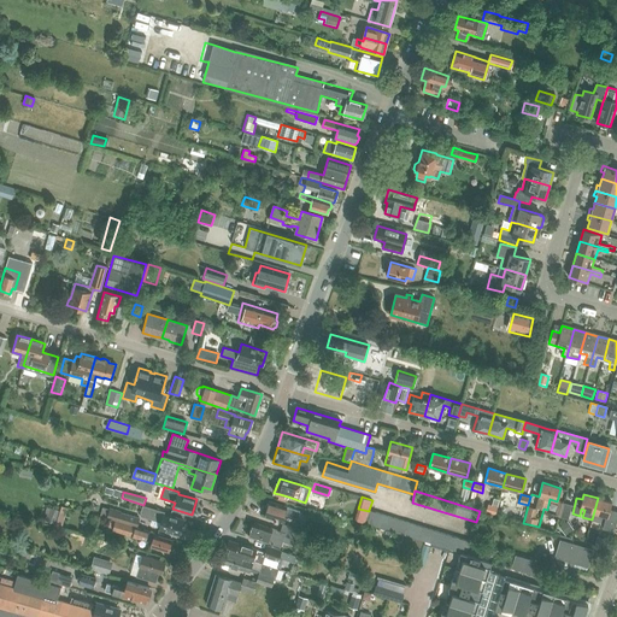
[(598,498),(592,519),(600,522),(603,516),(606,516),(603,529),(613,533),(616,521),(616,511),(610,510),(612,501),(598,498)]
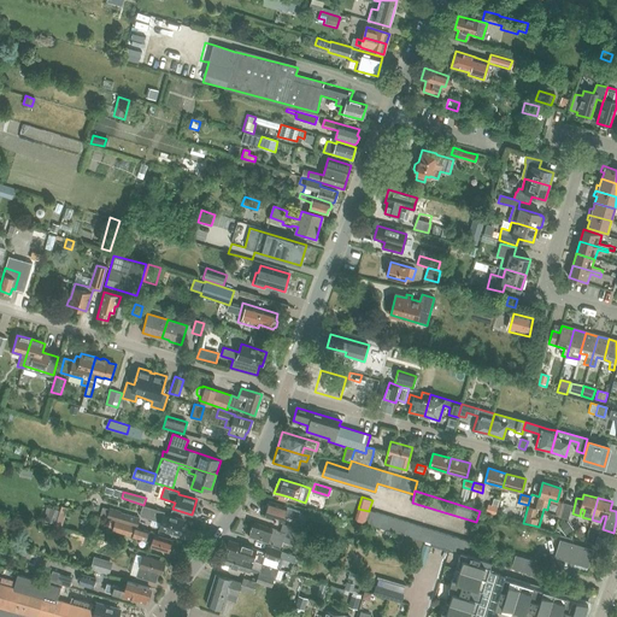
[(307,516),(299,513),(300,511),(269,501),(265,515),(282,521),(285,515),(298,518),(306,522),(305,524),(324,530),(329,517),(310,510),(307,516)]
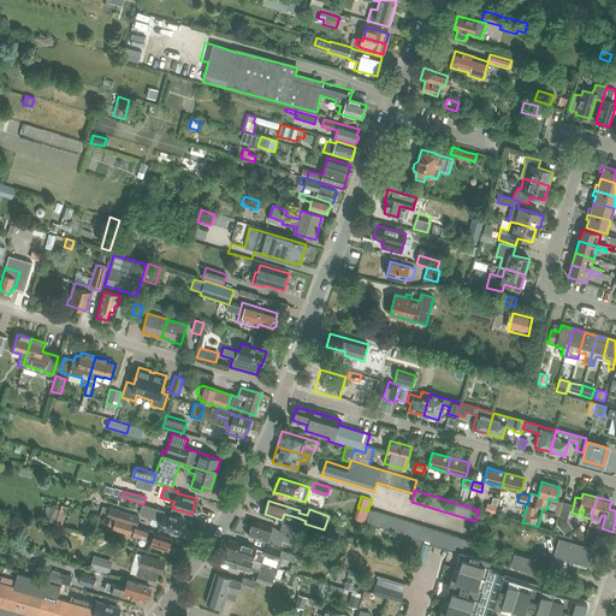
[(568,519),(572,505),(563,503),(560,517),(568,519)]
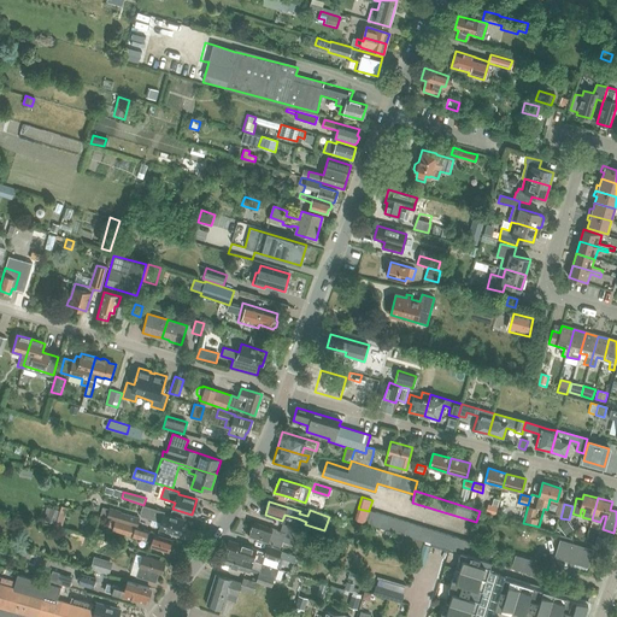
[(178,534),(183,519),(163,513),(164,512),(142,505),(139,516),(160,523),(159,528),(178,534)]
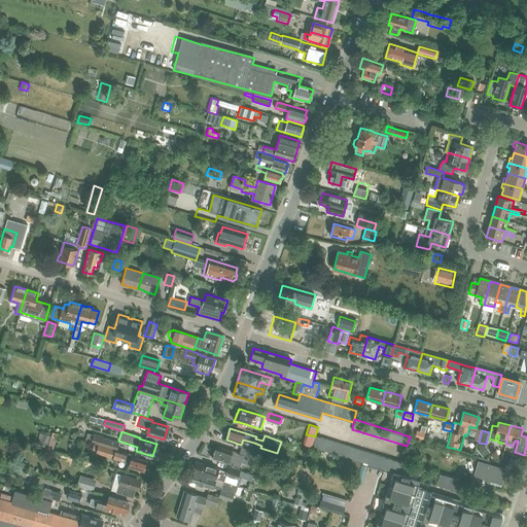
[(423,440),(425,433),(420,432),(417,431),(416,437),(423,440)]
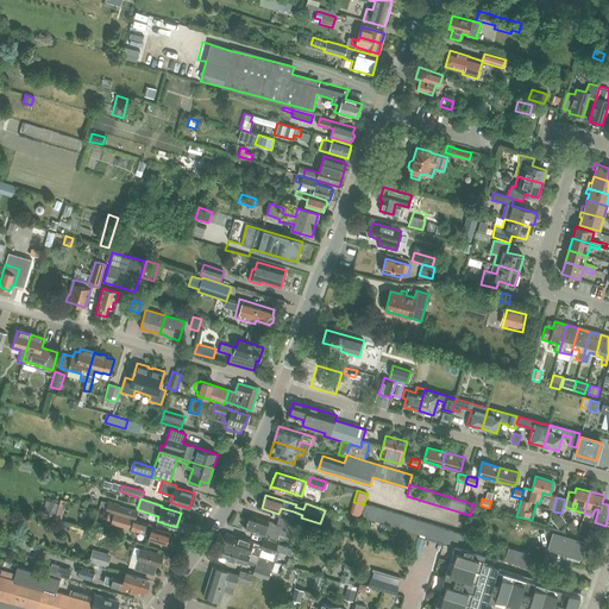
[(138,510),(108,502),(107,504),(106,504),(104,510),(106,510),(105,512),(108,513),(135,521),(138,510)]
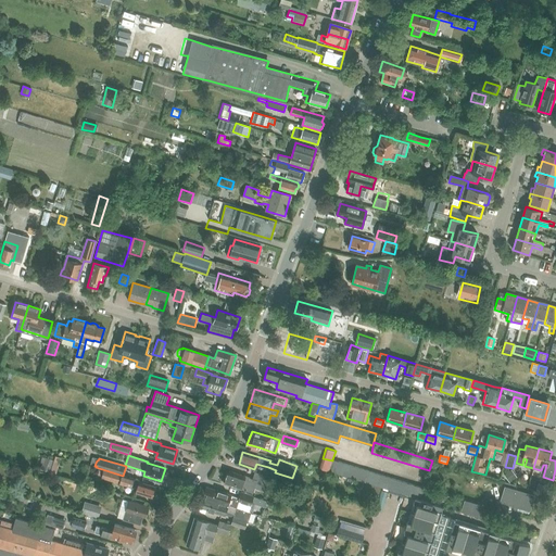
[(329,470),(420,498),(424,488),(332,459),(332,460),(329,470)]
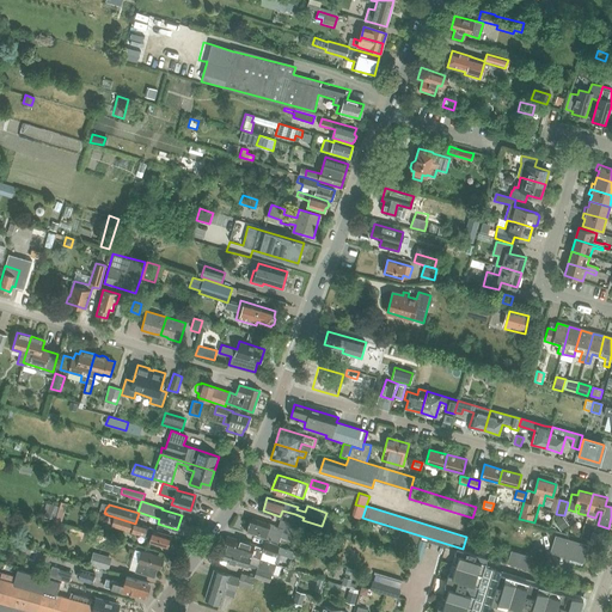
[(135,524),(109,515),(106,524),(111,525),(110,527),(144,537),(144,538),(150,539),(148,543),(166,548),(170,536),(154,531),(154,530),(135,524)]
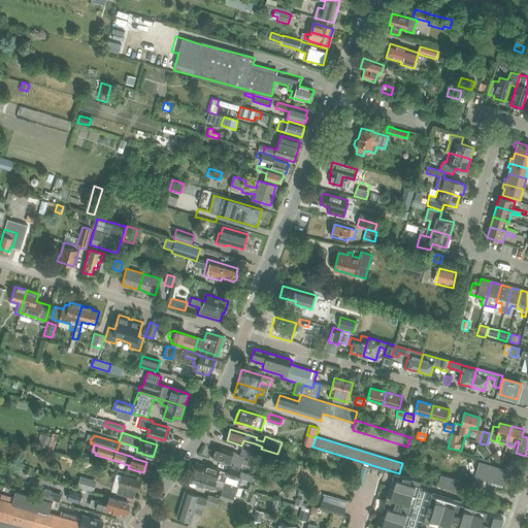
[(486,446),(479,451),(484,458),(491,453),(486,446)]
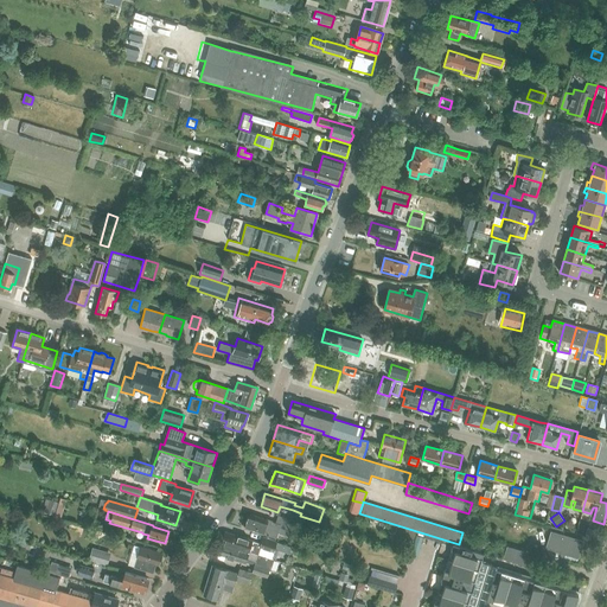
[(276,522),(249,513),(244,528),(276,538),(280,528),(293,531),(296,521),(279,515),(276,522)]
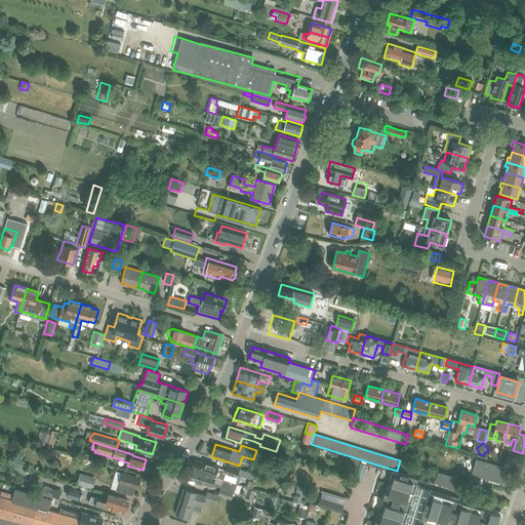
[(311,445),(309,451),(319,454),(321,448),(311,445)]
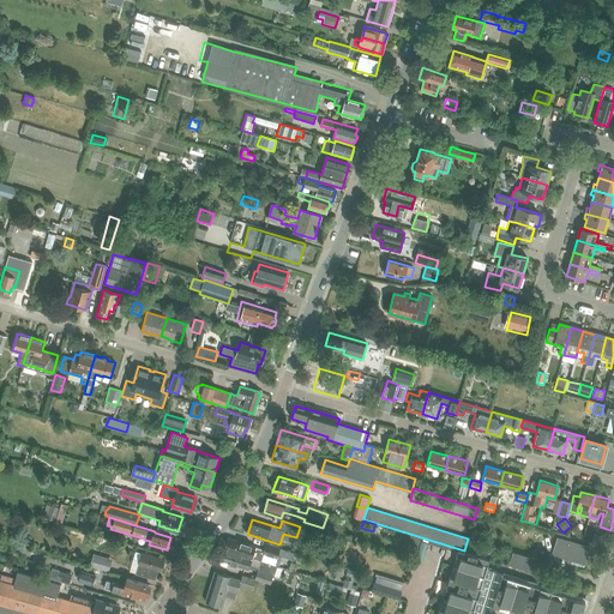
[(403,534),(399,548),(415,553),(420,539),(403,534)]
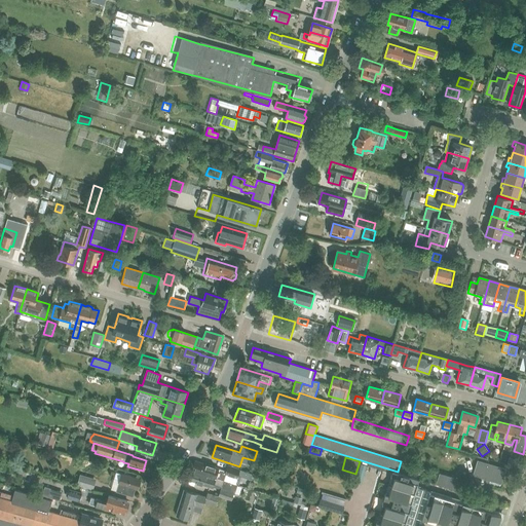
[(224,481),(230,483),(235,485),(238,476),(237,476),(239,470),(227,465),(226,471),(219,468),(211,466),(211,465),(195,460),(192,471),(224,481)]
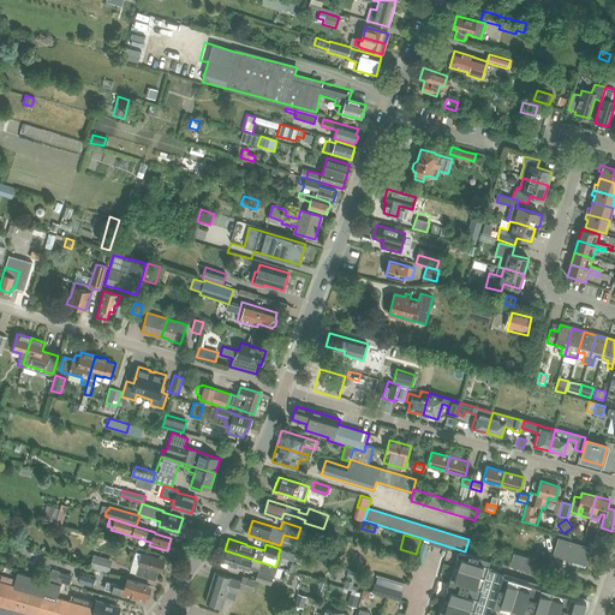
[(568,542),(559,538),(554,554),(573,560),(572,563),(585,568),(591,548),(590,548),(568,542)]
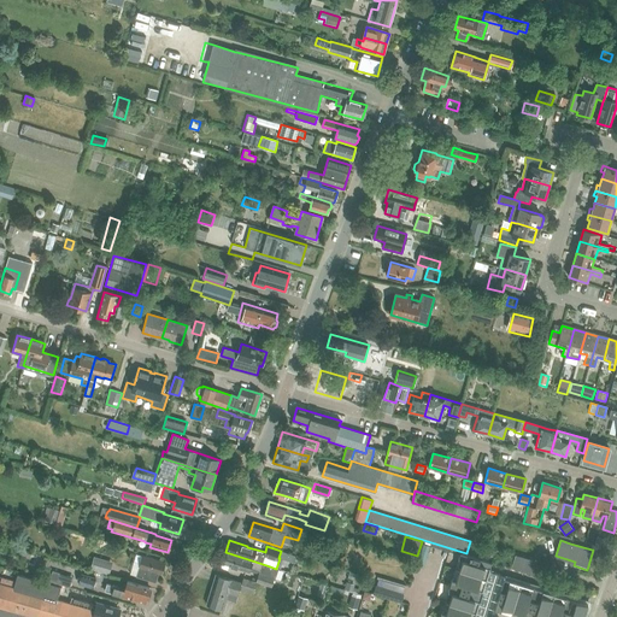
[(605,540),(603,547),(611,550),(612,542),(605,540)]
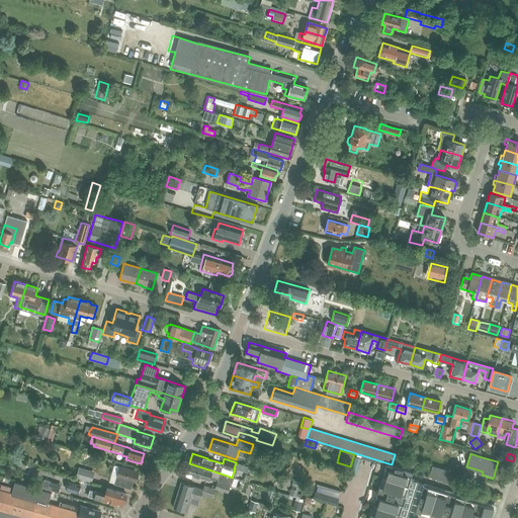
[(123,467),(124,464),(119,462),(118,466),(113,465),(111,475),(116,476),(114,484),(131,489),(134,482),(136,482),(139,471),(123,467)]
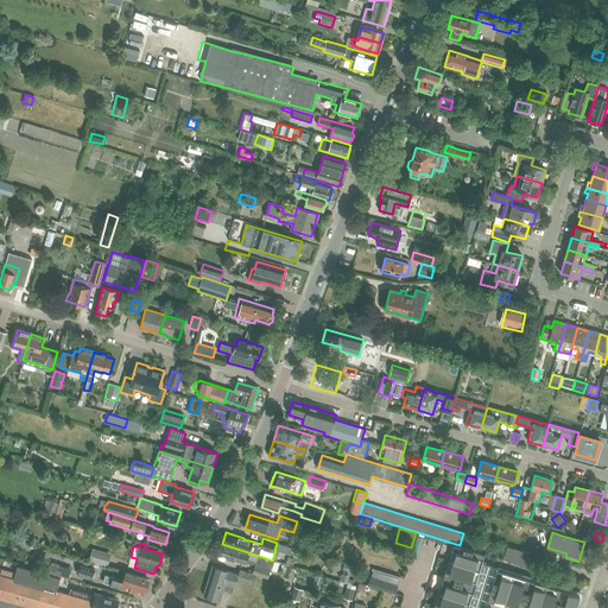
[(264,565),(266,558),(259,556),(222,544),(219,555),(245,564),(247,558),(257,562),(257,563),(264,565)]
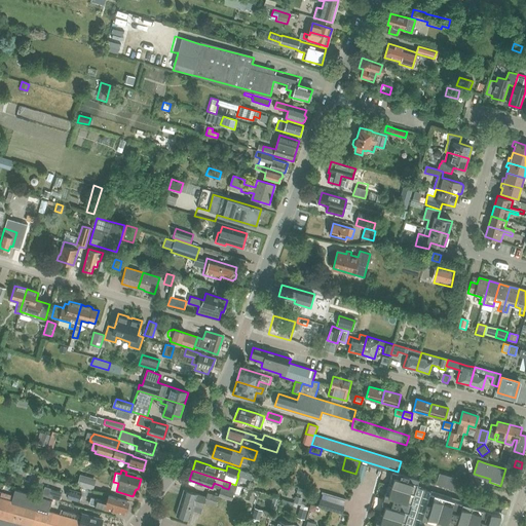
[(398,472),(392,471),(375,525),(424,525),(421,524),(422,520),(426,521),(428,518),(446,523),(445,525),(497,525),(498,525),(500,525),(502,520),(500,519),(501,515),(429,493),(430,490),(417,486),(419,479),(398,473),(398,472)]
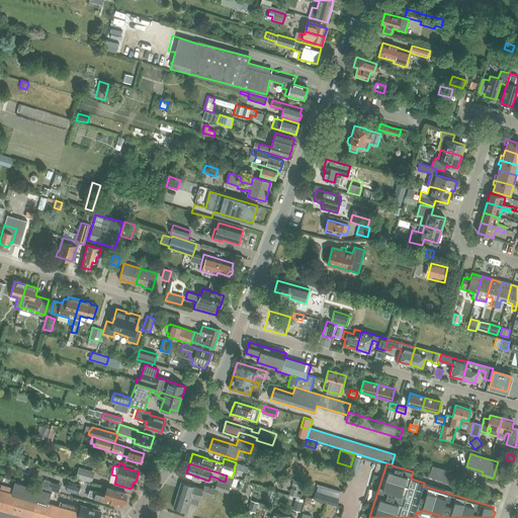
[(448,483),(451,471),(432,465),(429,478),(448,483)]
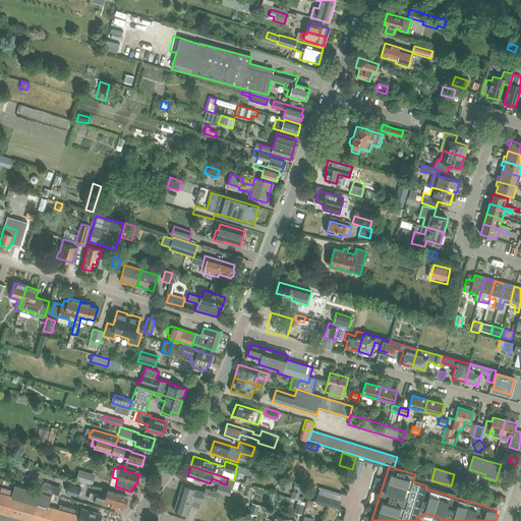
[(92,485),(95,474),(79,470),(76,480),(92,485)]
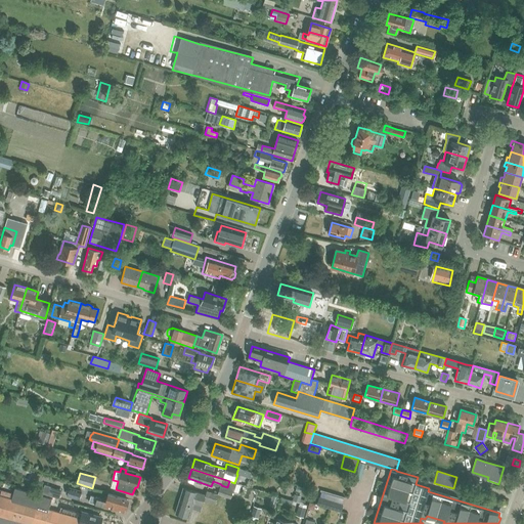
[(67,495),(79,498),(81,490),(69,487),(67,495)]
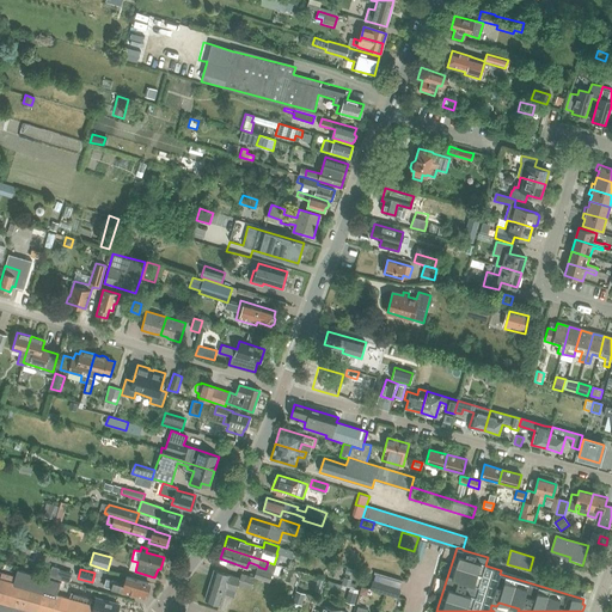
[(240,577),(214,569),(204,599),(221,605),(225,593),(234,597),(238,585),(251,588),(255,577),(242,573),(240,577)]
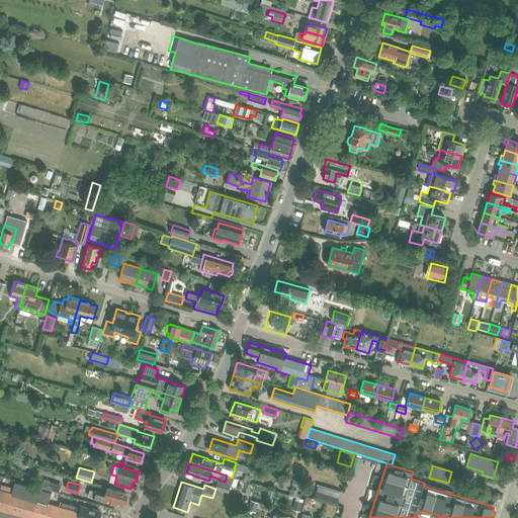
[(230,494),(232,487),(218,482),(216,489),(230,494)]
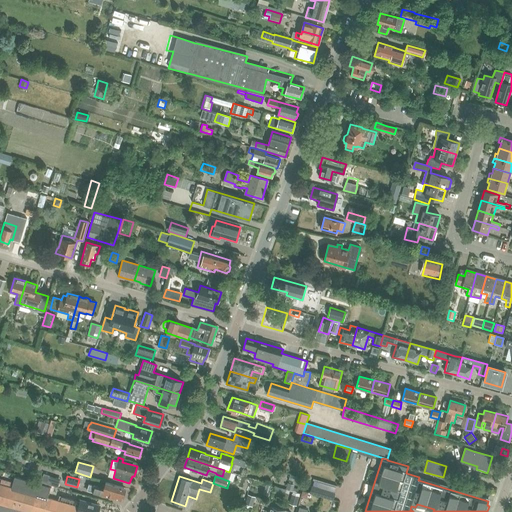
[(0,483),(0,511),(97,511),(99,507),(79,501),(59,496),(58,501),(47,498),(48,494),(50,487),(14,477),(11,487),(0,483)]
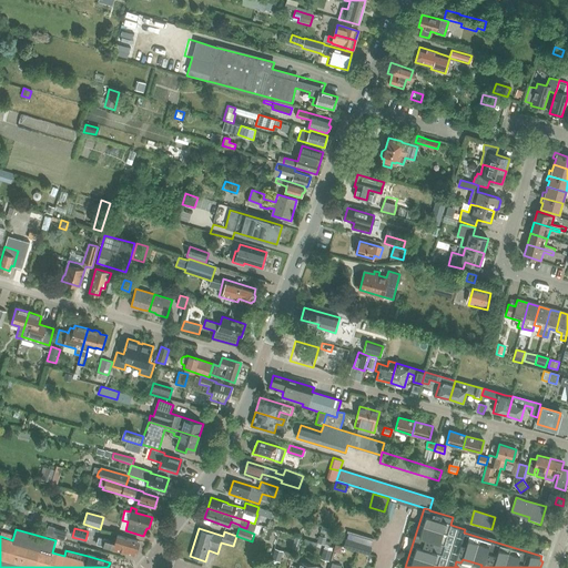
[(137,550),(139,541),(117,535),(114,541),(98,537),(95,544),(133,555),(134,550),(137,550)]
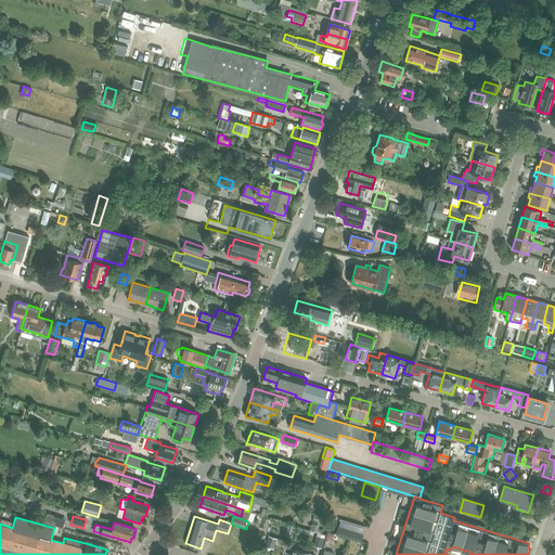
[(363,534),(350,530),(338,527),(335,534),(361,542),(363,534)]
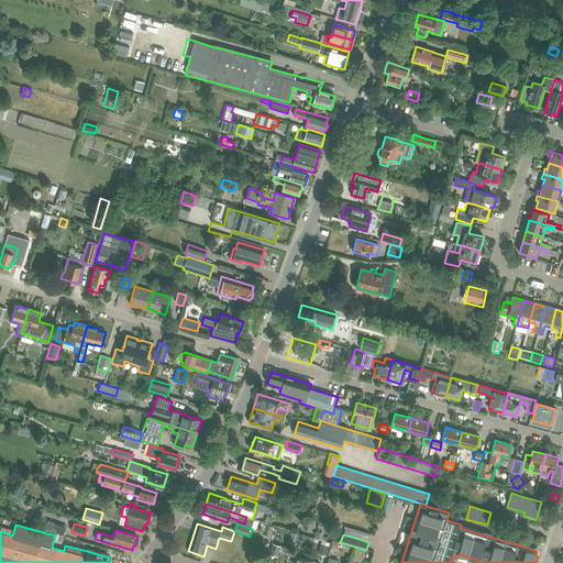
[(273,543),(269,554),(277,556),(280,547),(273,543)]
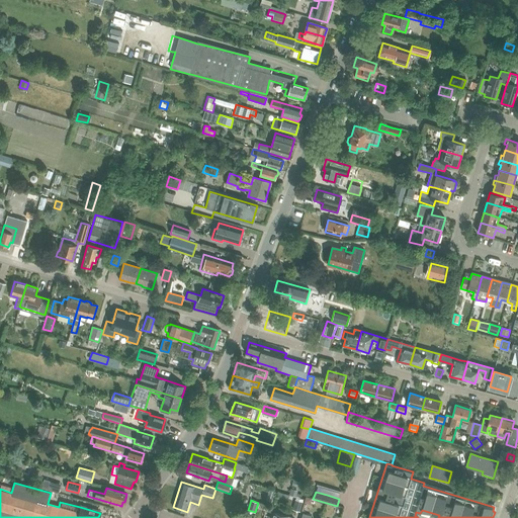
[(295,500),(292,510),(299,512),(303,502),(295,500)]
